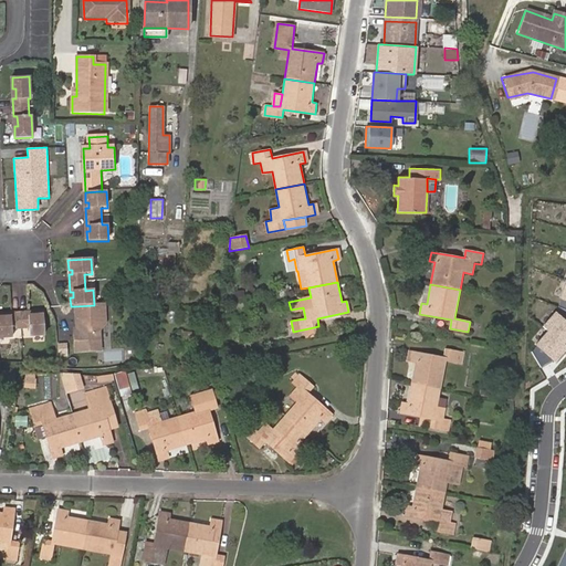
[(565,285),(559,311),(544,326),(549,329),(533,348),(543,367),(554,359),(556,364),(565,353),(565,285)]
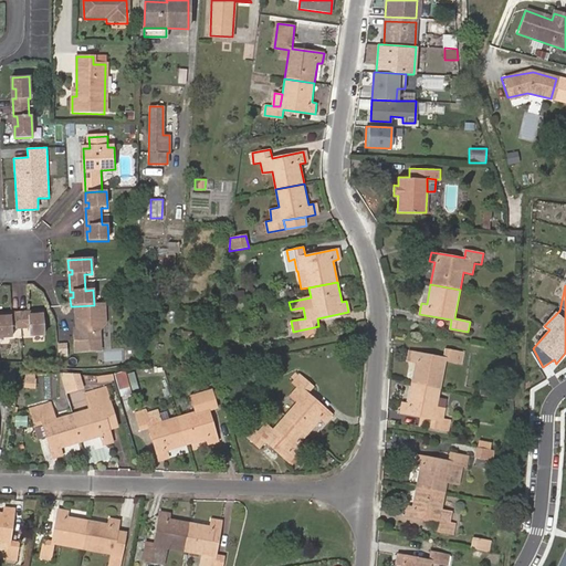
[(244,299),(244,291),(236,291),(237,300),(244,299)]
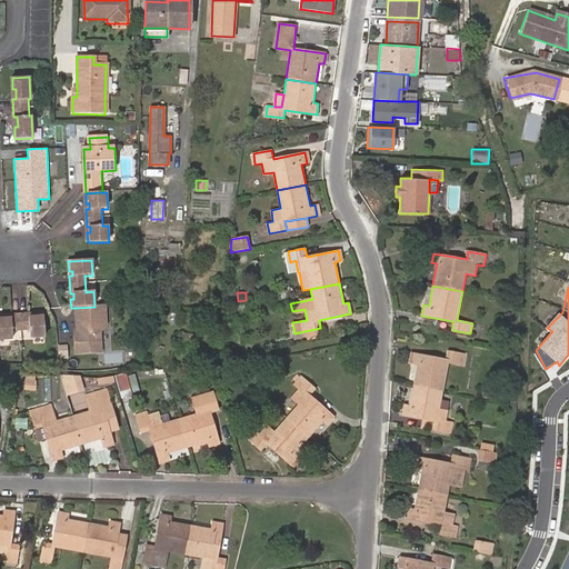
[(95,307),(76,308),(76,318),(79,317),(79,322),(77,322),(77,332),(75,332),(75,356),(101,355),(100,333),(107,327),(106,307),(95,307)]
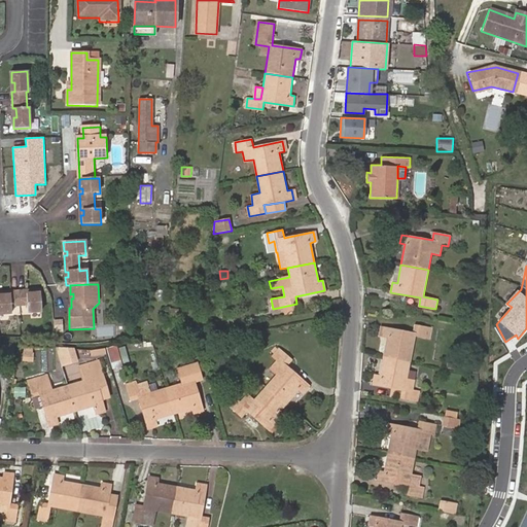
[(181,289),(168,288),(166,303),(180,304),(181,289)]
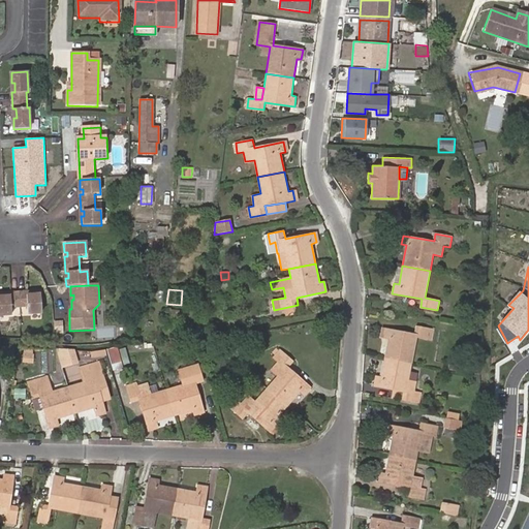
[(5,293),(0,292),(0,314),(11,314),(11,307),(27,306),(28,313),(41,313),(40,291),(32,291),(32,294),(27,294),(27,291),(10,292),(10,296),(5,297),(5,293)]
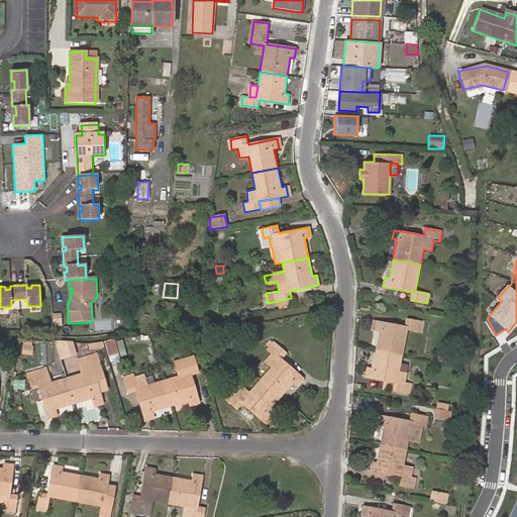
[(376,349),(403,354),(408,329),(421,331),(423,322),(407,319),(405,326),(376,321),(374,330),(380,331),(376,349)]
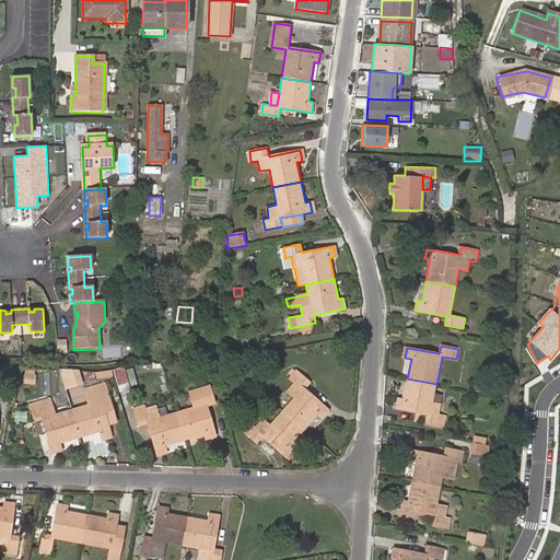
[(130,388),(125,368),(115,370),(121,392),(130,388)]
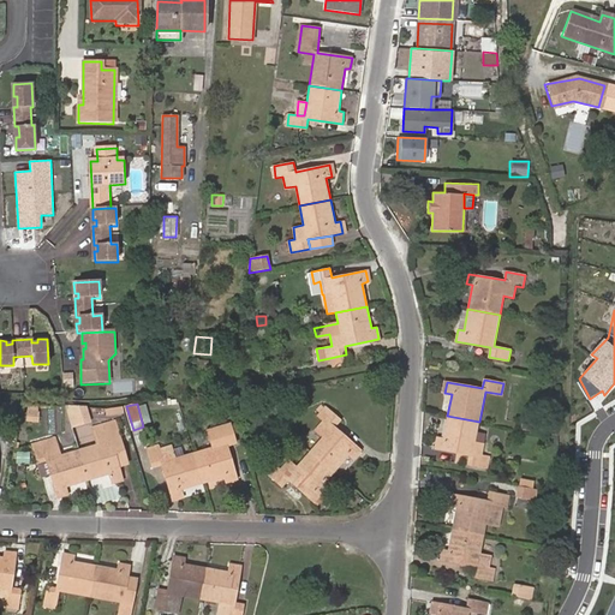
[(137,406),(143,423),(150,422),(145,404),(137,406)]
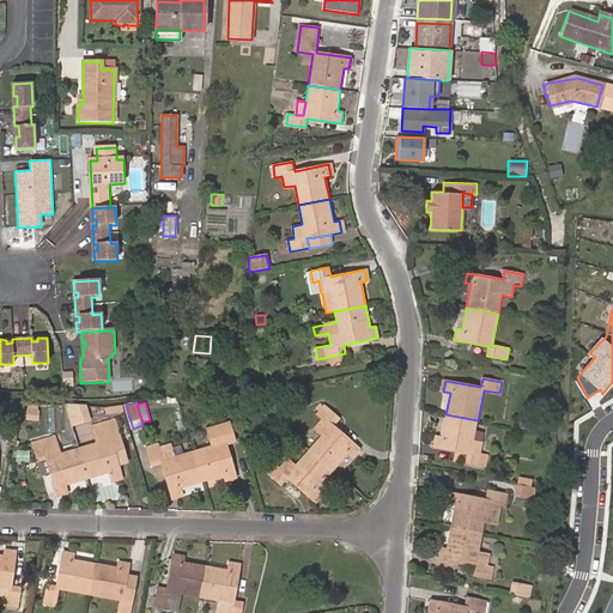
[(322,436),(309,450),(333,472),(349,454),(352,457),(359,449),(333,425),(339,418),(325,406),(317,416),(322,419),(314,429),(322,436)]
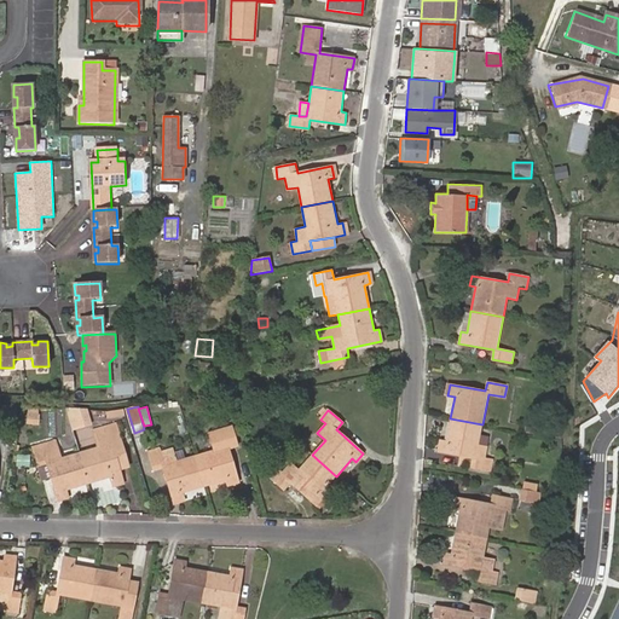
[(87,414),(70,417),(73,427),(91,422),(87,414)]
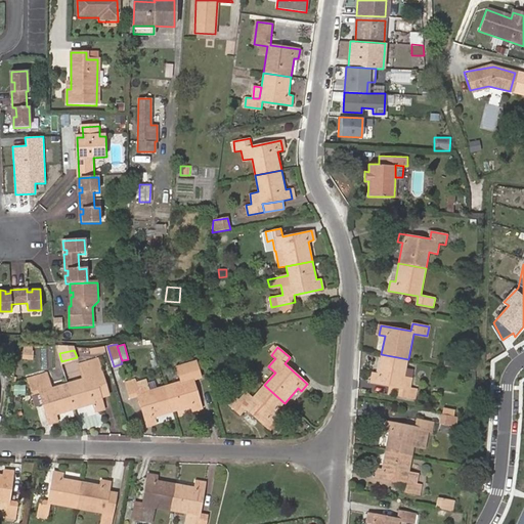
[(404,377),(408,359),(381,354),(377,374),(372,373),(370,381),(400,387),(398,395),(415,398),(417,389),(410,388),(412,378),(404,377)]
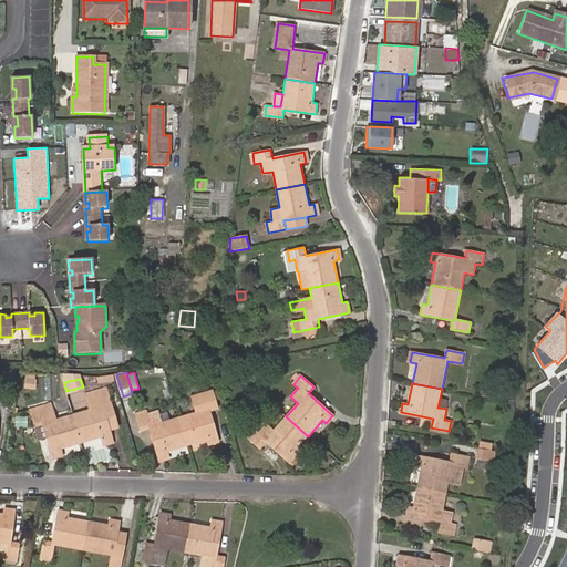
[(89,409),(73,413),(81,443),(100,437),(102,442),(112,439),(110,431),(103,406),(112,404),(106,387),(85,393),(89,409)]
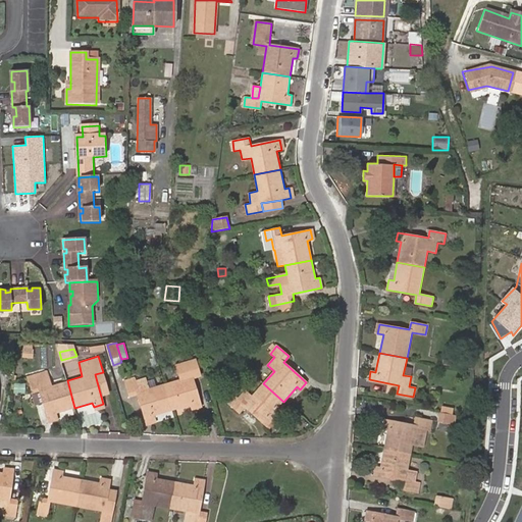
[(190,375),(164,383),(172,410),(190,405),(192,409),(201,406),(193,377),(201,375),(196,359),(186,362),(190,375)]
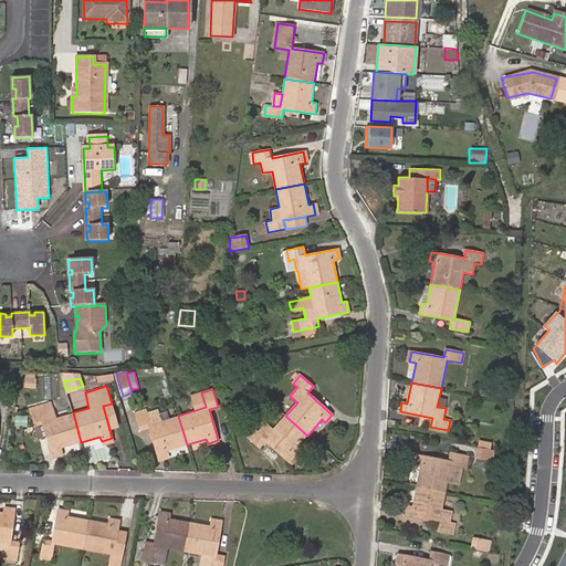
[(206,407),(201,392),(191,396),(196,410),(206,407)]
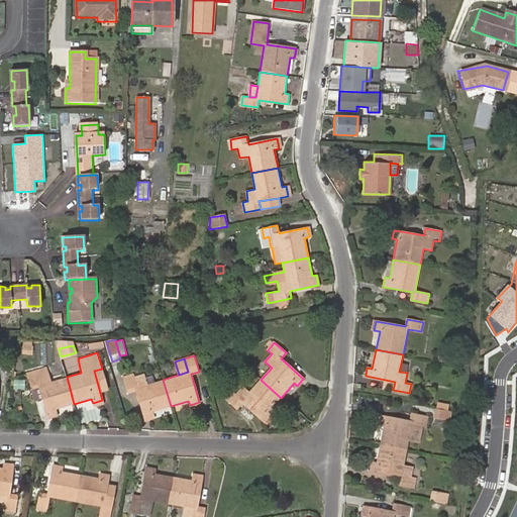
[(74,404),(67,377),(49,382),(45,369),(26,374),(31,389),(38,387),(47,416),(57,413),(56,409),(74,404)]
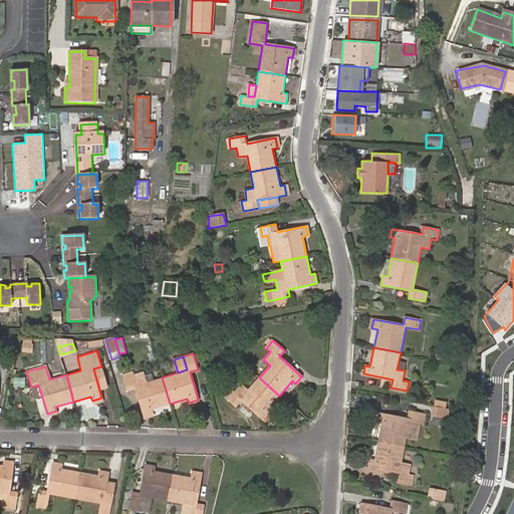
[(107,388),(101,366),(93,368),(99,391),(107,388)]
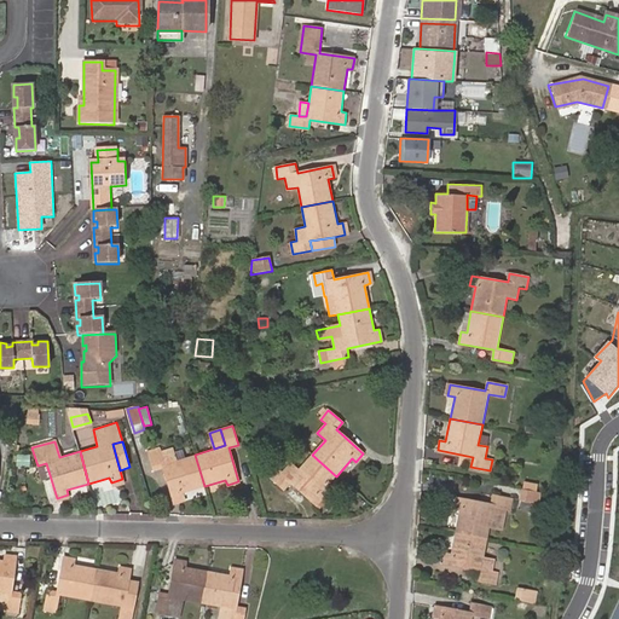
[(204,486),(195,455),(177,460),(173,447),(161,451),(160,446),(148,450),(154,469),(162,467),(173,501),(183,497),(181,492),(204,486)]
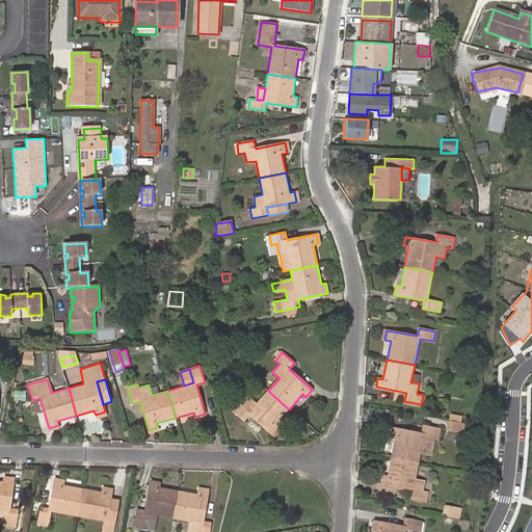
[(12,390),(12,401),(25,401),(25,391),(12,390)]
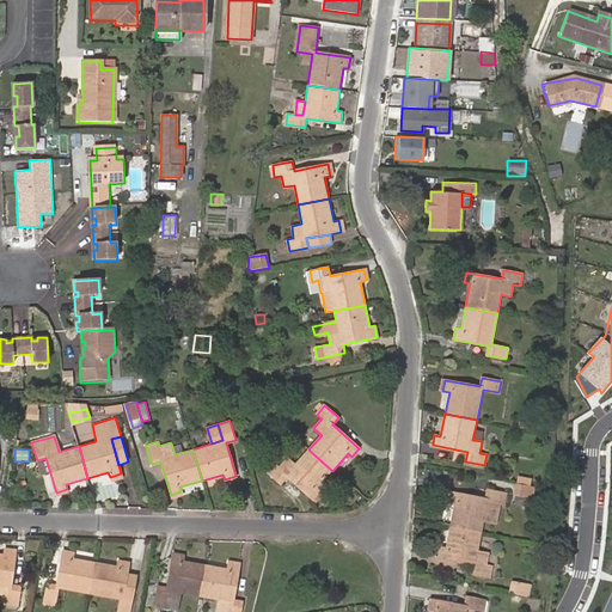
[(332,471),(308,450),(295,464),(287,458),(279,467),(274,463),(267,470),(281,482),(286,476),(313,499),(320,490),(317,487),(332,471)]
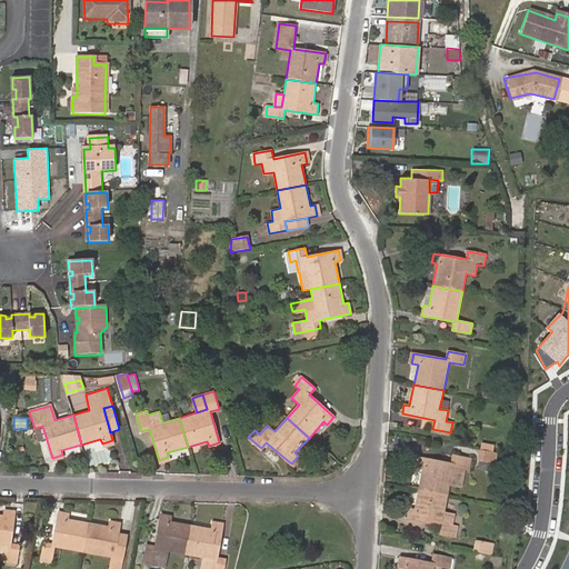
[(480,441),(479,449),(488,451),(491,451),(493,443),(480,441)]
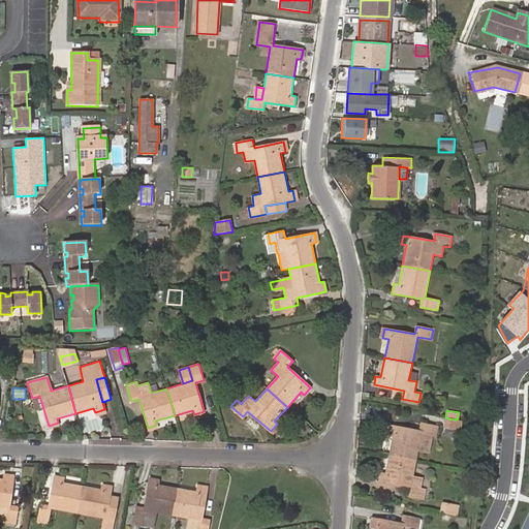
[(461,428),(462,421),(457,419),(454,419),(445,417),(444,425),(461,428)]
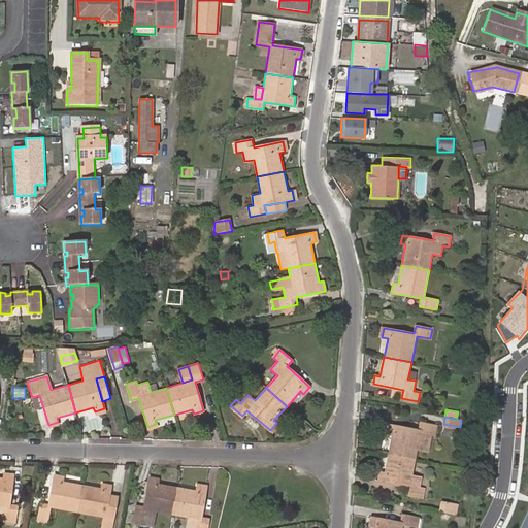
[(388,454),(416,459),(419,442),(428,443),(429,434),(435,435),(437,425),(420,423),(419,430),(389,425),(387,434),(392,434),(388,454)]
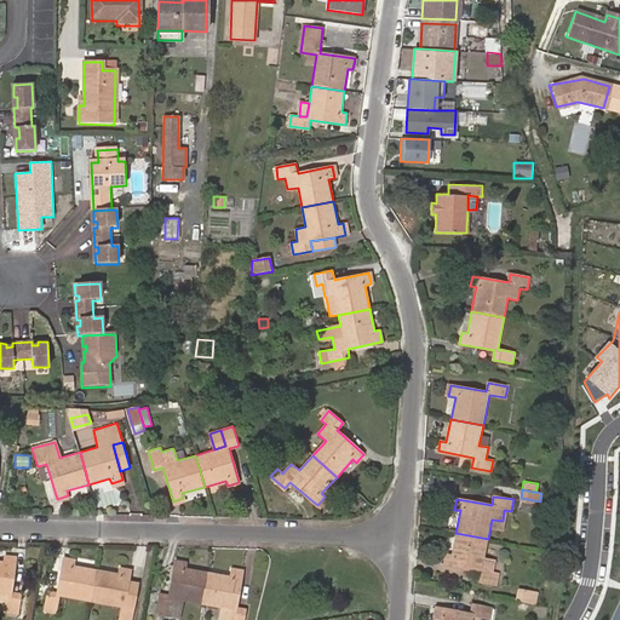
[(484,560),(488,539),(455,533),(452,555),(446,554),(443,564),(480,572),(477,581),(497,585),(499,573),(494,572),(482,569),(484,560)]
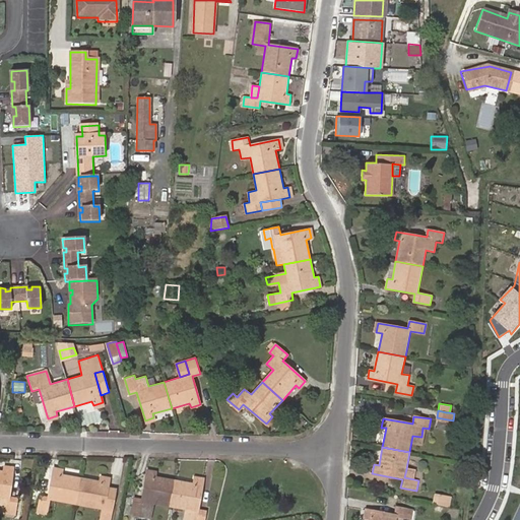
[(0,511),(15,514),(17,498),(10,497),(13,466),(4,465),(3,471),(0,470),(0,511)]
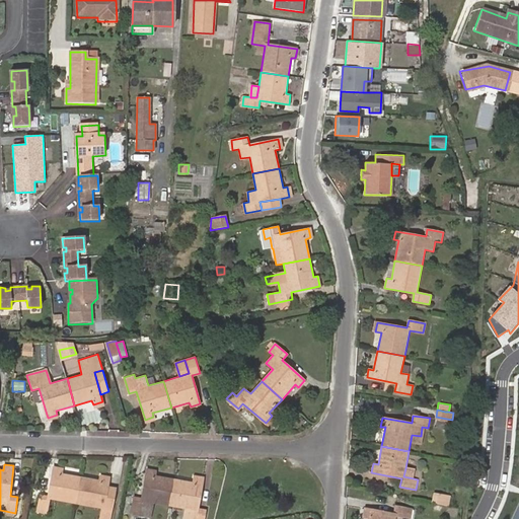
[(50,498),(76,503),(81,477),(62,473),(62,467),(54,466),(48,496),(41,495),(38,511),(48,513),(50,498)]
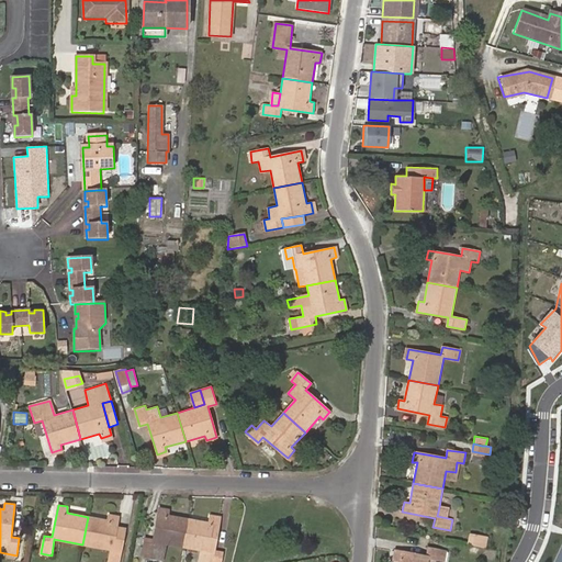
[(448,518),(449,509),(439,507),(437,516),(448,518)]
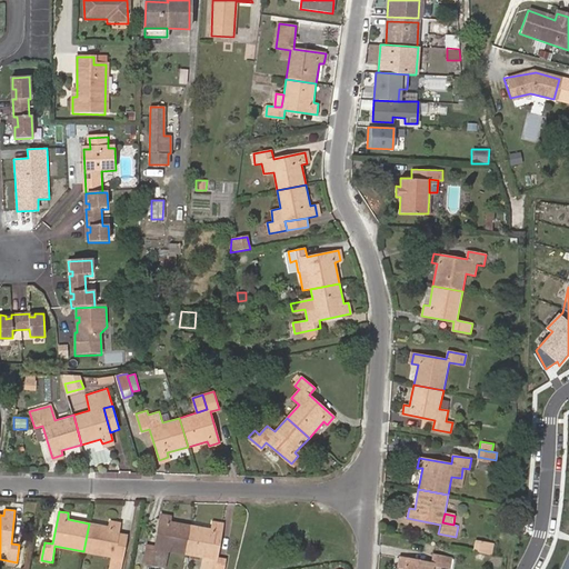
[(169,551),(186,553),(191,525),(170,521),(171,517),(161,515),(155,547),(147,546),(145,562),(166,566),(169,551)]
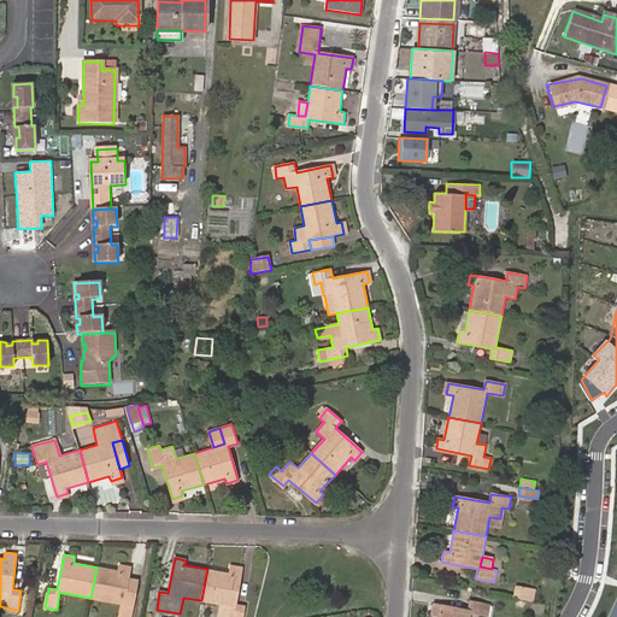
[(97,568),(90,598),(122,603),(119,616),(130,616),(134,603),(124,601),(130,566),(119,564),(118,571),(97,568)]
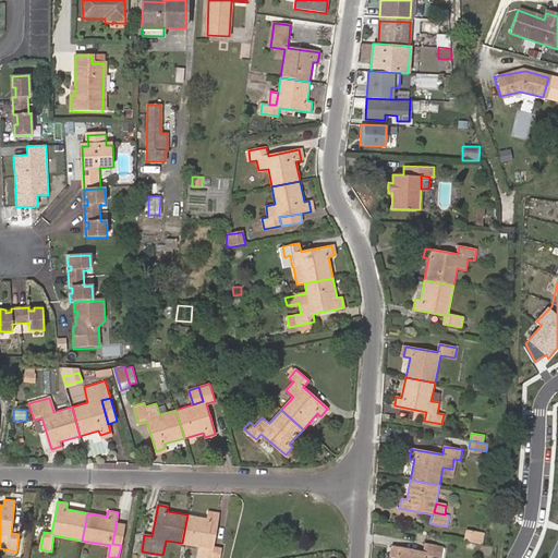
[(187,514),(182,543),(201,546),(198,557),(219,557),(220,547),(214,546),(218,516),(209,513),(208,519),(187,514)]
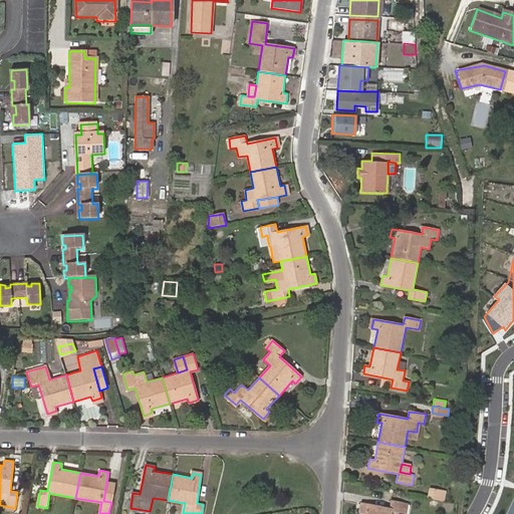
[(429,498),(445,501),(446,493),(431,490),(429,498)]
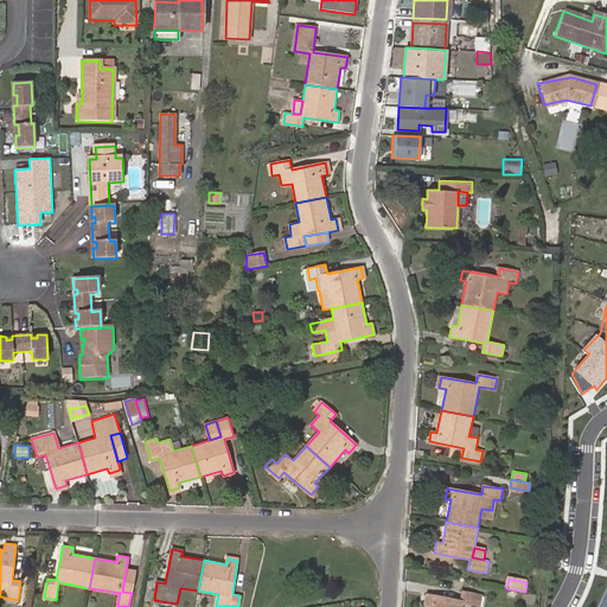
[(429,606),(461,606),(462,604),(480,606),(481,594),(464,592),(461,601),(427,594),(425,605),(430,606),(429,606)]
